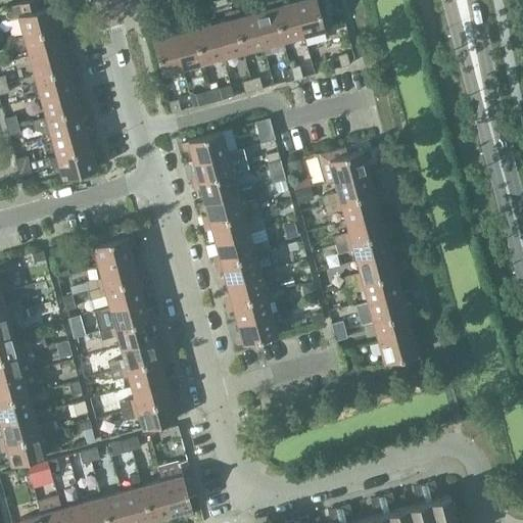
[(18,17),(22,36),(57,27),(51,5),(39,8),(37,0),(32,0),(3,8),(5,17),(9,19),(18,17)]
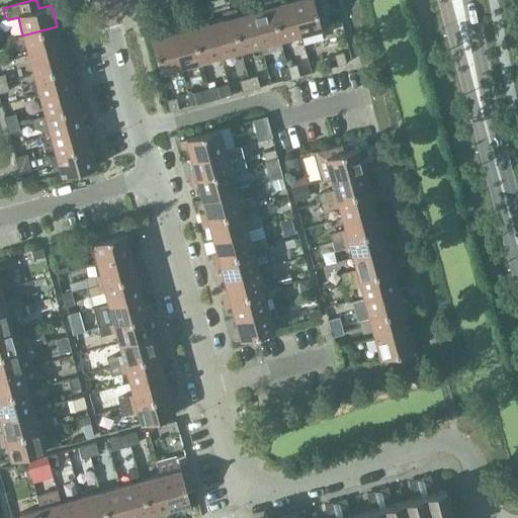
[(270,0),(269,0),(271,6),(280,40),(299,34),(290,1),(278,4),(276,0),(270,0)]
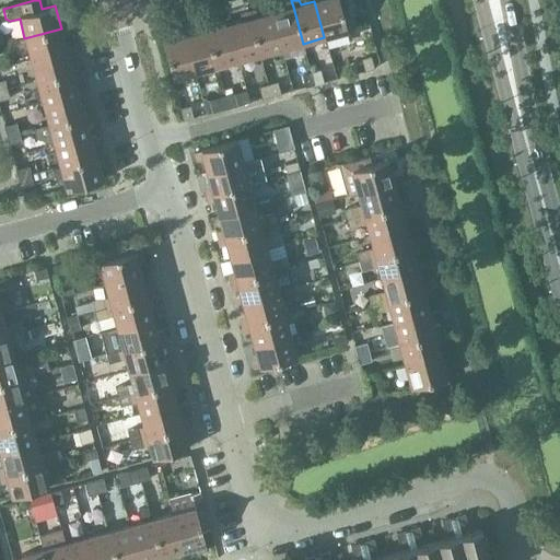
[(317,0),(314,1),(324,37),(347,32),(341,12),(346,11),(347,8),(345,0),(317,0)]
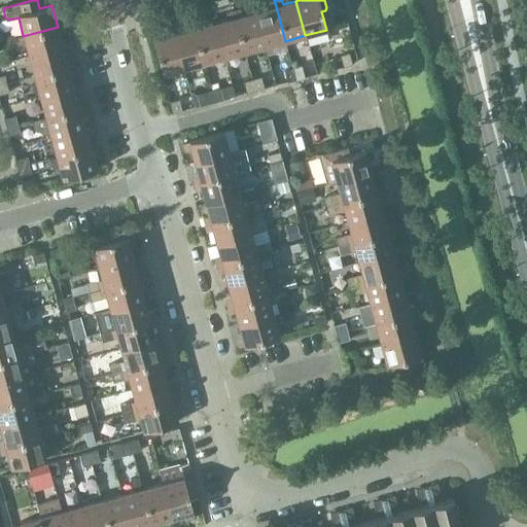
[(255,11),(265,46),(285,41),(276,6),(255,11)]
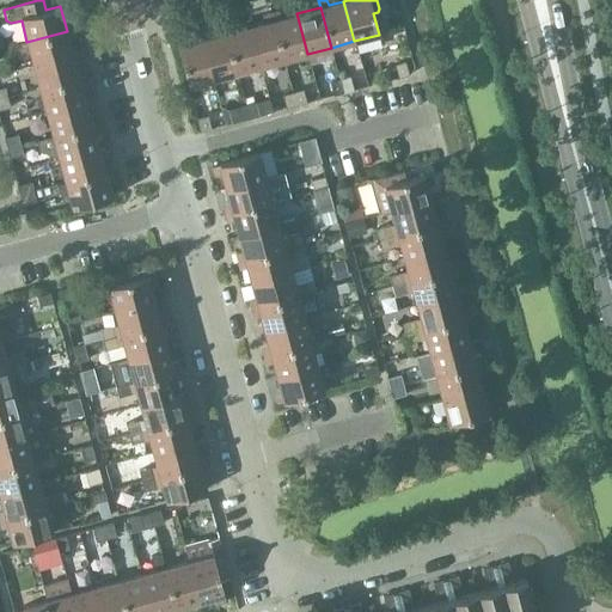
[(307,54),(297,13),(273,20),(283,60),(307,54)]
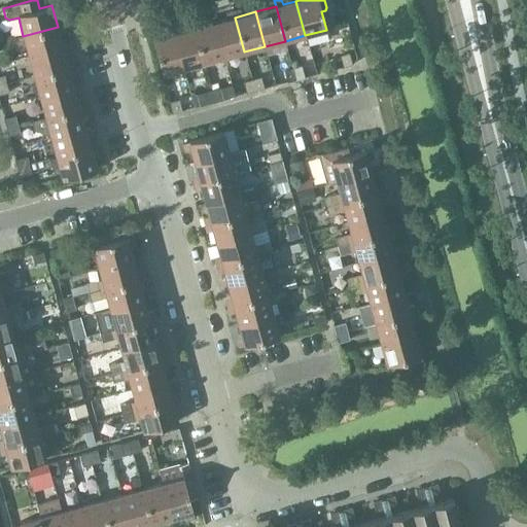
[(235,18),(215,23),(224,58),(244,51),(235,18)]
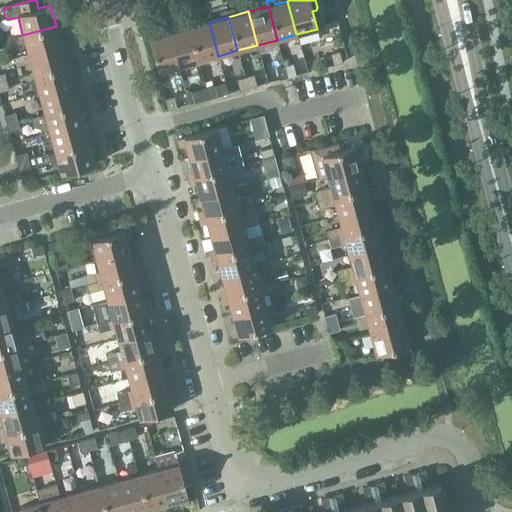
[(198,61),(218,56),(209,22),(196,26),(195,20),(187,22),(189,28),(198,61)]
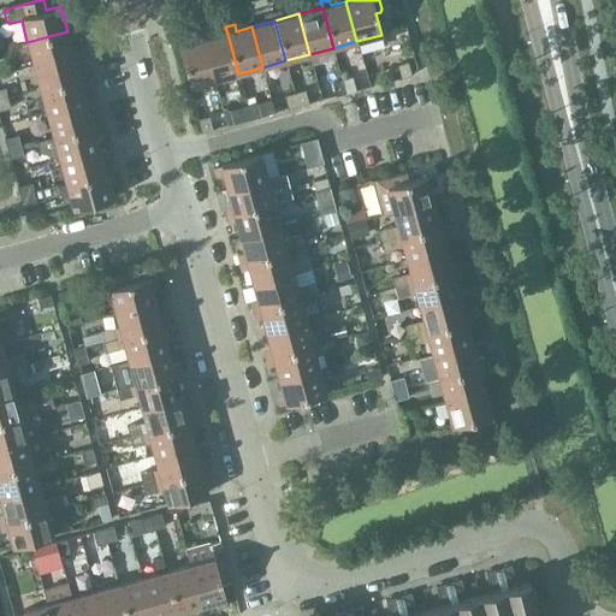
[(34,66),(73,55),(67,31),(27,42),(34,66)]
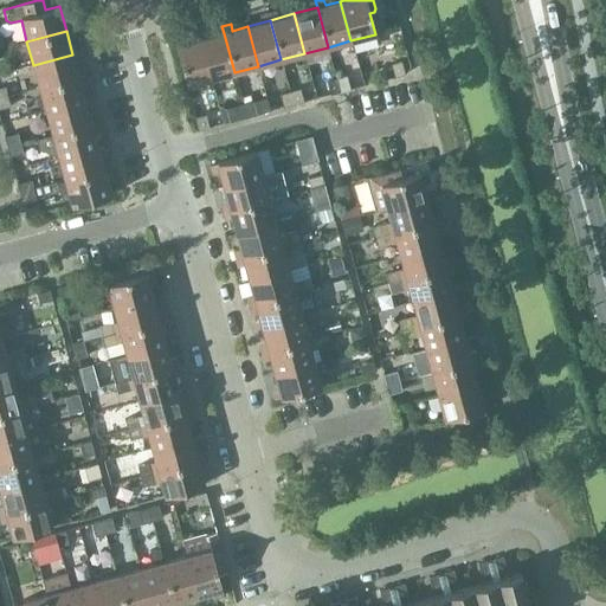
[(234,72),(224,33),(200,39),(211,78),(234,72)]
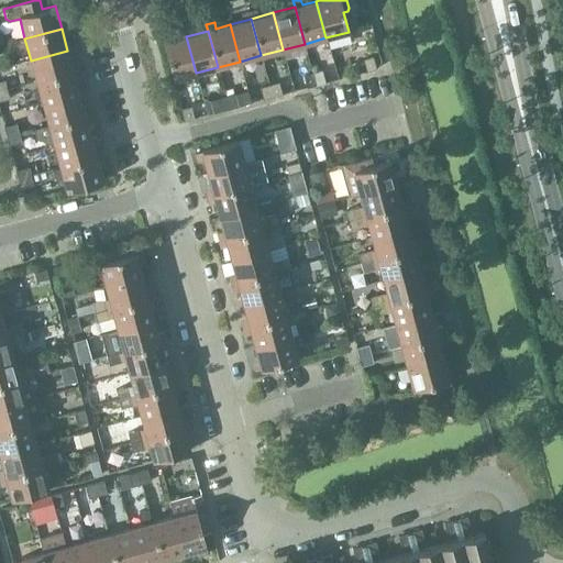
[(196,73),(186,36),(163,43),(174,79),(196,73)]
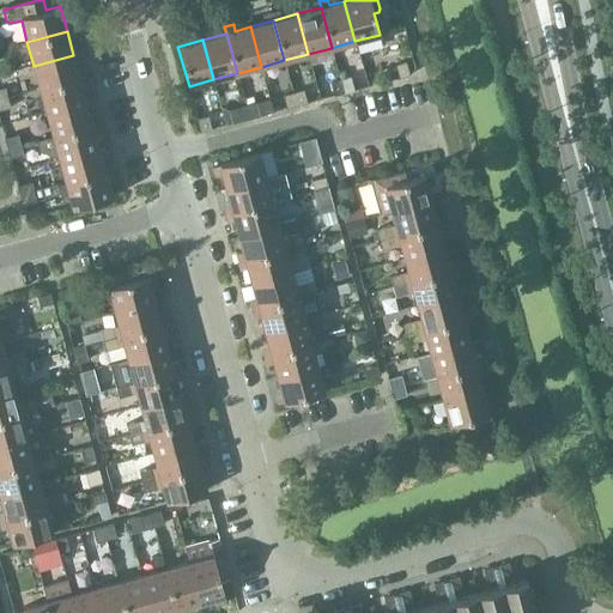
[(73,55),(34,66),(40,89),(79,78),(73,55)]
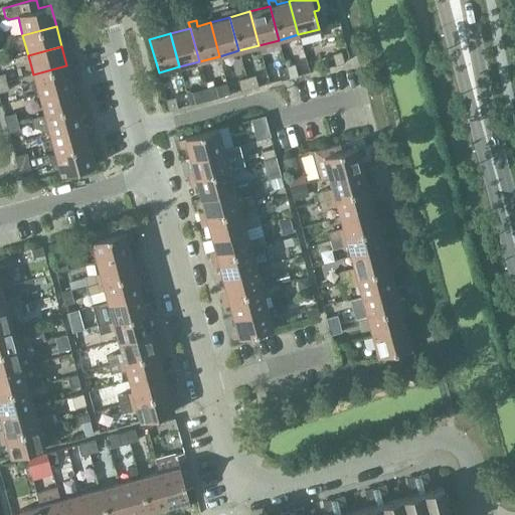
[(332,55),(335,66),(344,64),(341,52),(332,55)]
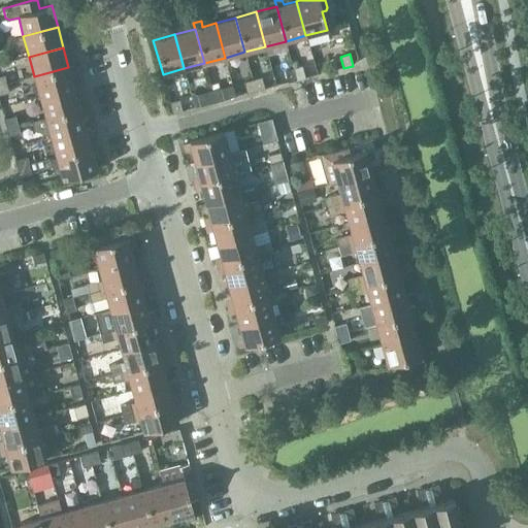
[(74,88),(71,75),(76,73),(74,66),(68,67),(34,76),(40,97),(74,88)]
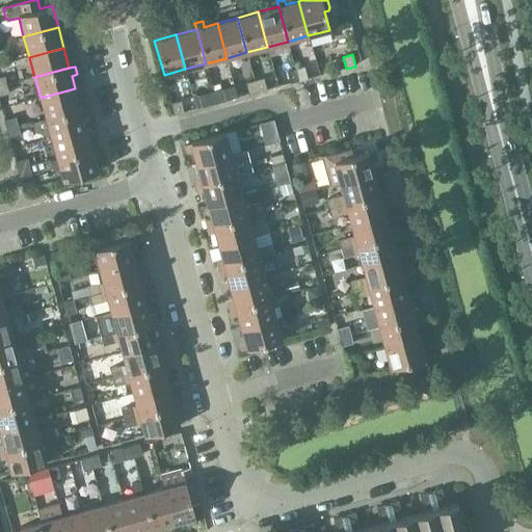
[(295,70),(298,82),(308,79),(303,68),(295,70)]
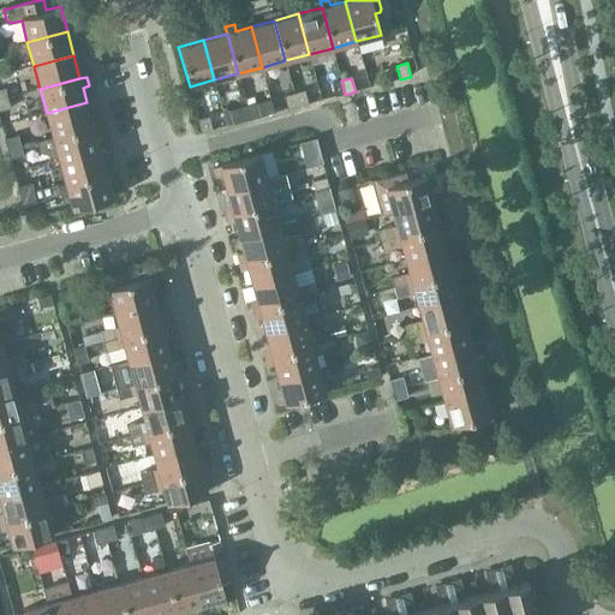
[(345,95),(341,81),(332,84),(335,97),(345,95)]
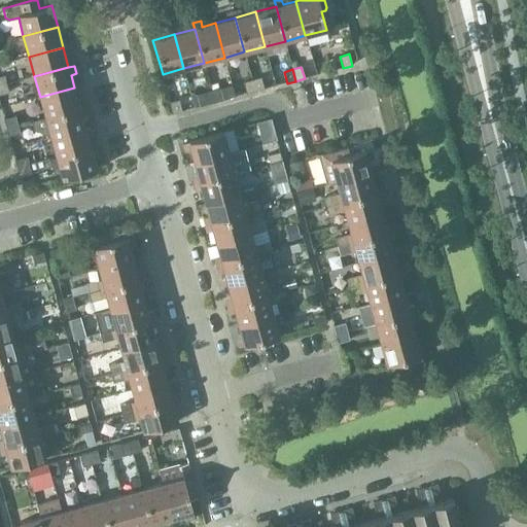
[(252,80),(255,92),(264,90),(260,78),(252,80)]
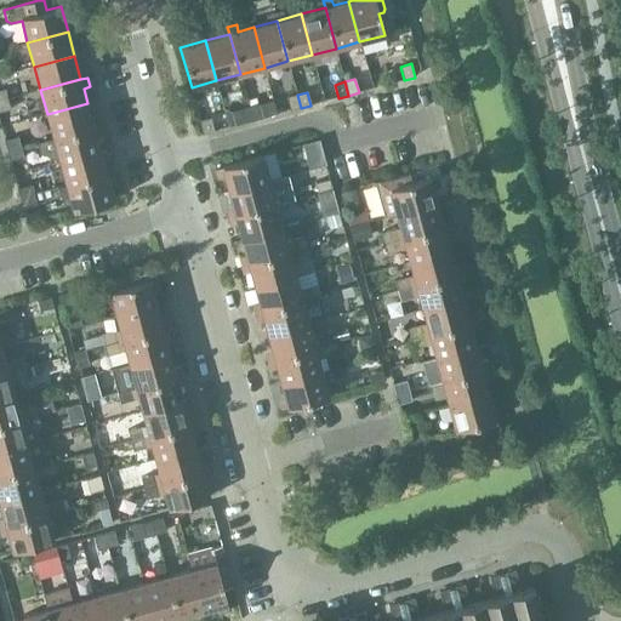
[(301,108),(297,95),(286,97),(290,112),(301,108)]
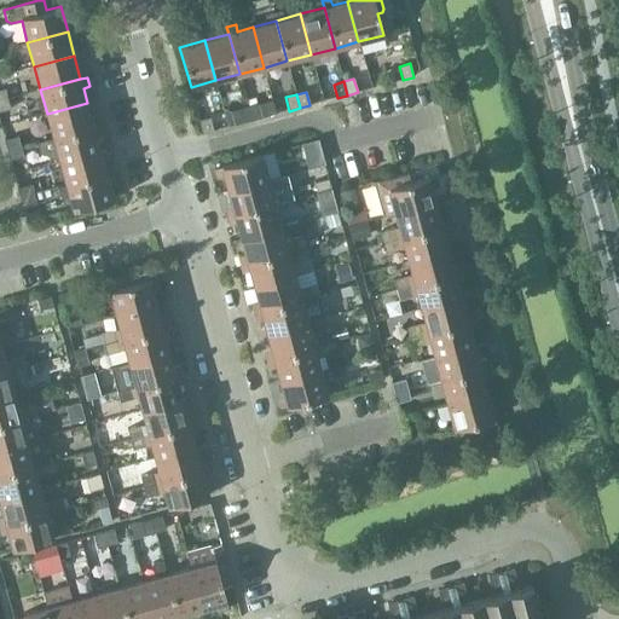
[(9,99),(0,102),(0,113),(11,110),(9,99)]
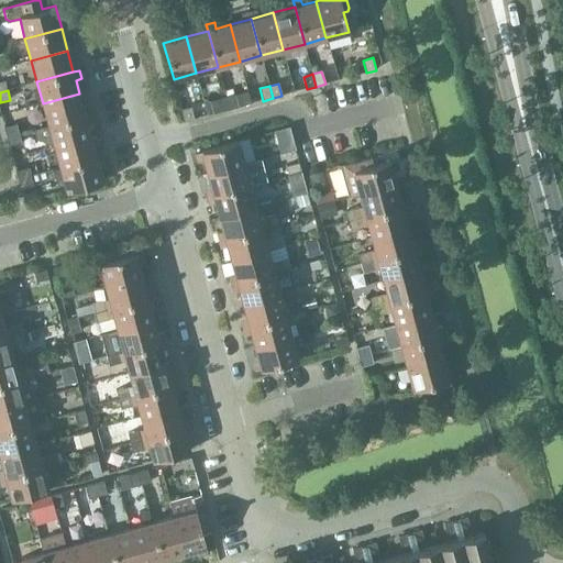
[(79,94),(43,103),(48,125),(85,116),(79,94)]
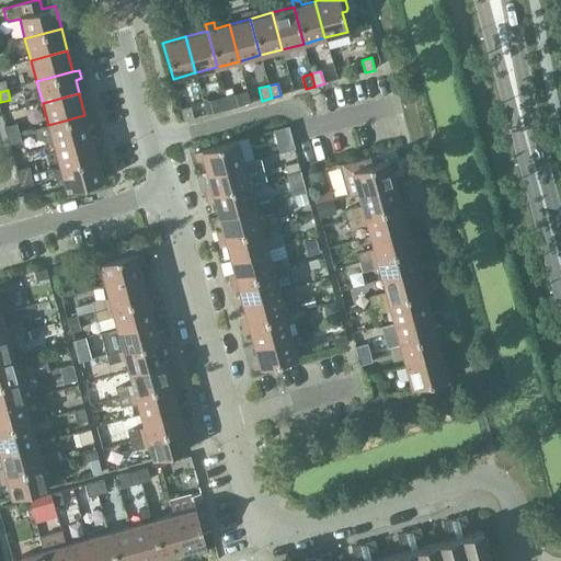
[(225,98),(228,110),(237,107),(233,95),(225,98)]
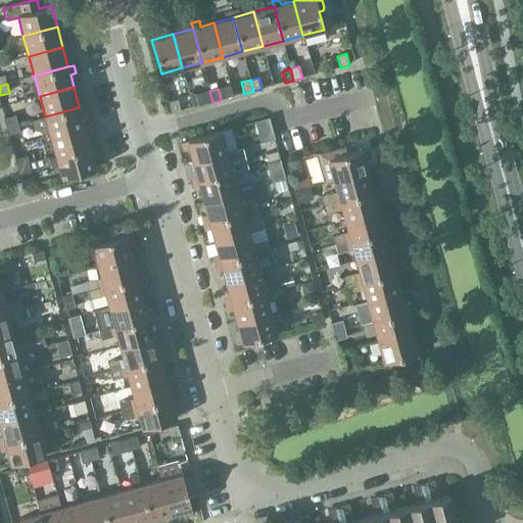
[(198,106),(212,102),(209,91),(195,95),(198,106)]
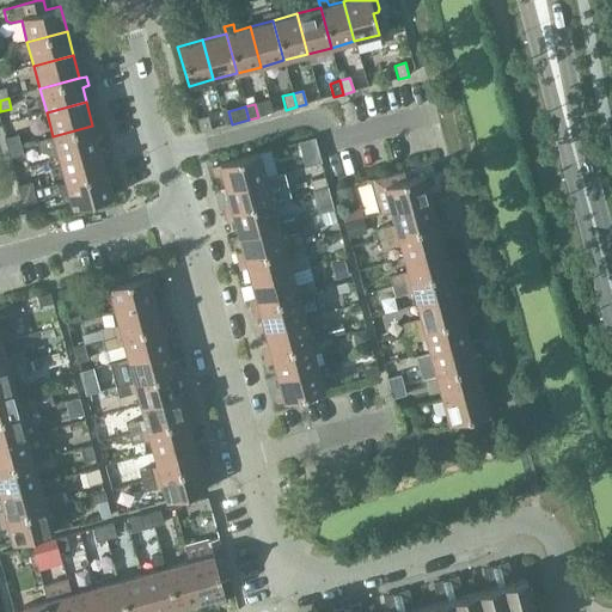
[(208,116),(197,118),(201,132),(212,129),(208,116)]
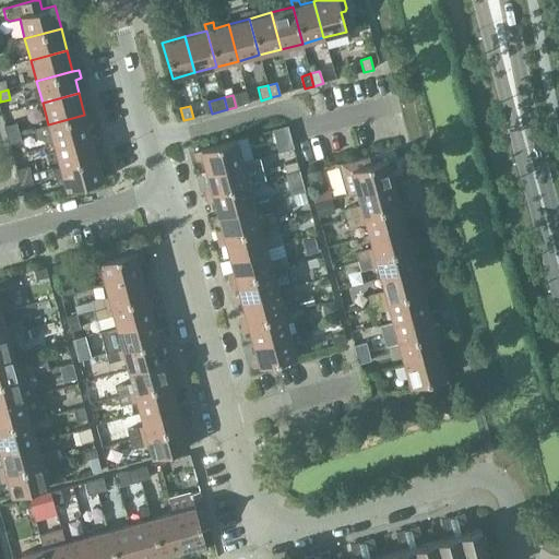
[(54,143),(54,145),(91,135),(86,122),(93,120),(91,113),(84,115),(48,125),(35,128),(37,137),(54,143)]
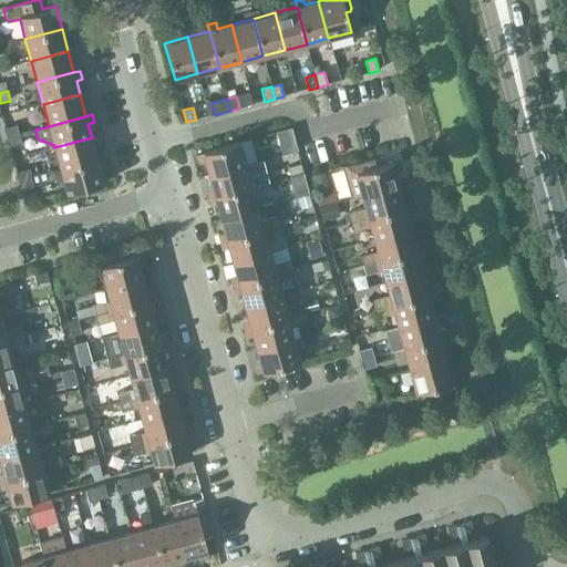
[(7,137),(19,134),(17,125),(4,129),(7,137)]
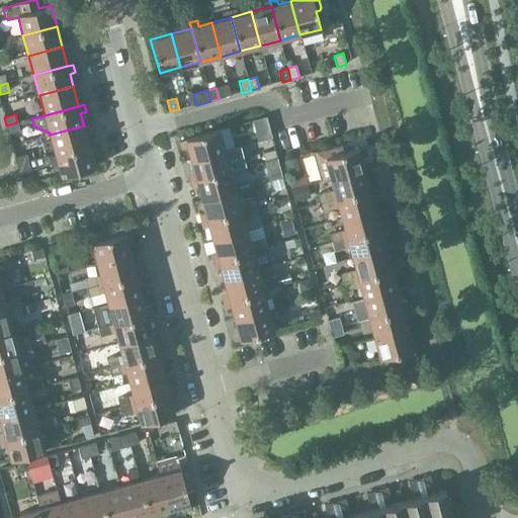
[(265,117),(254,120),(257,130),(268,126),(265,117)]
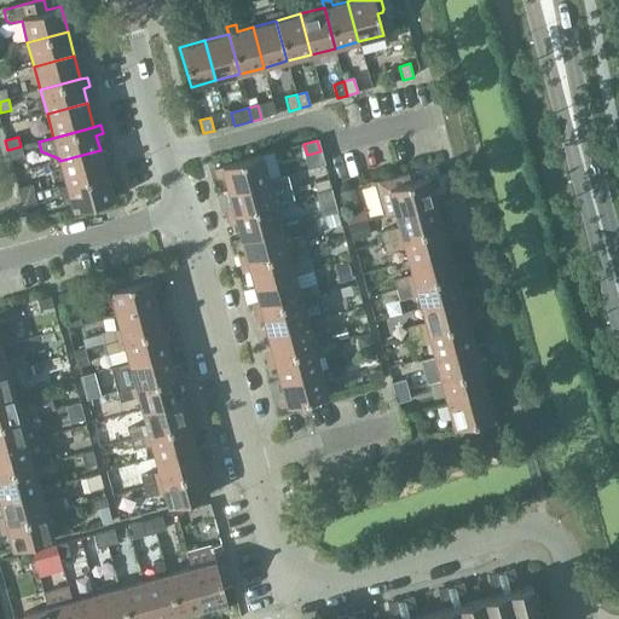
[(21,146),(7,150),(10,160),(23,156),(21,146)]
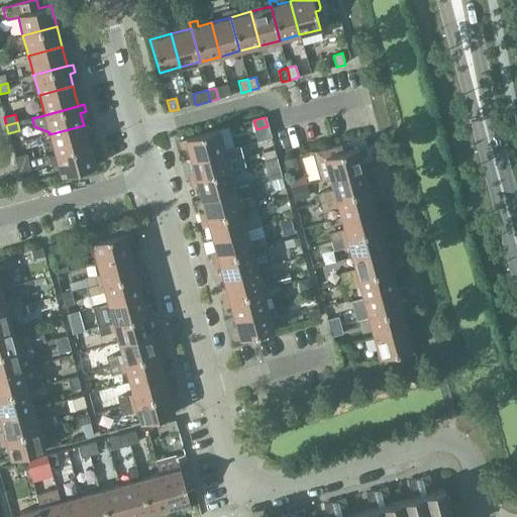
[(56,154),(89,145),(95,143),(93,136),(87,138),(84,125),(49,134),(56,154)]
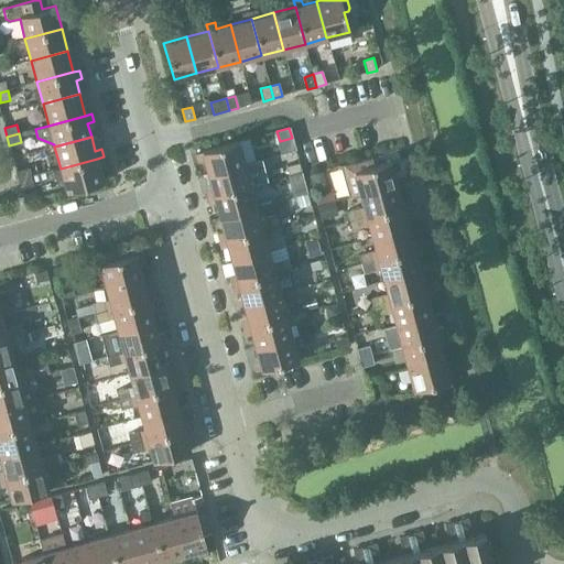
[(204,160),(207,174),(245,164),(238,141),(202,151),(202,152),(195,153),(197,162),(204,160)]
